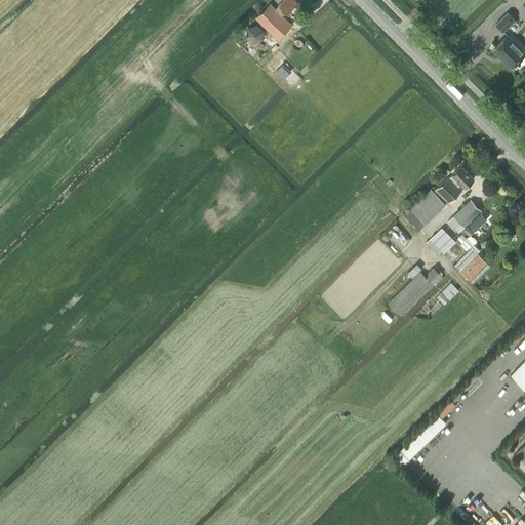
[(301,1),(299,0),(282,0),(275,7),(271,3),(255,17),(277,39),(291,25),(281,14),(285,11),(288,14),(301,1)]
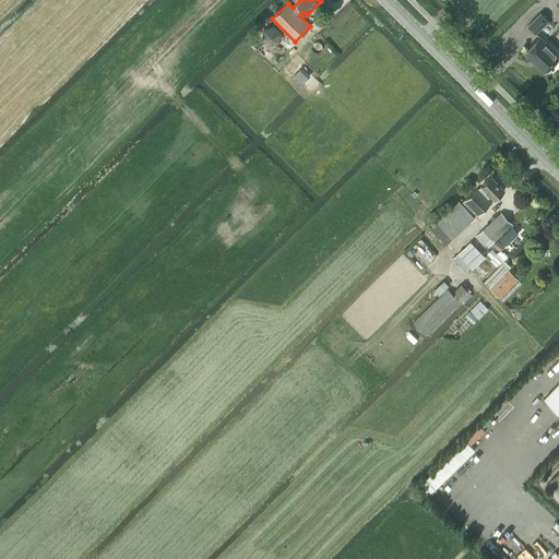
[(540,13),(528,25),(536,33),(548,21),(540,13)]
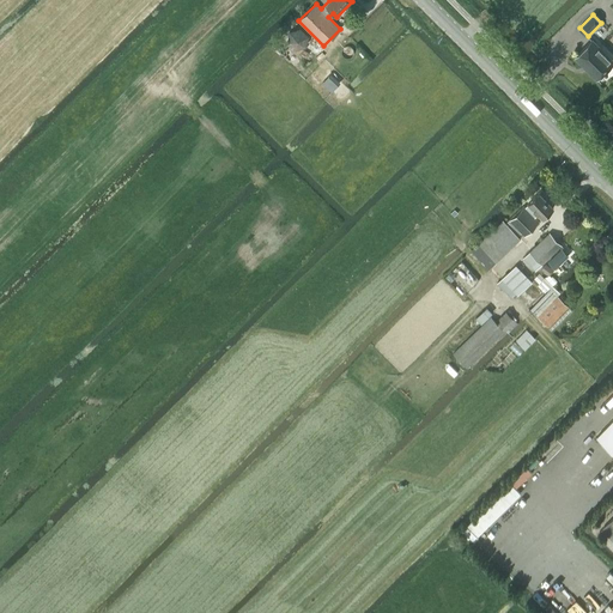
[(286,42),(295,49),(305,47),(309,36),(301,28),(290,30),(286,42)]
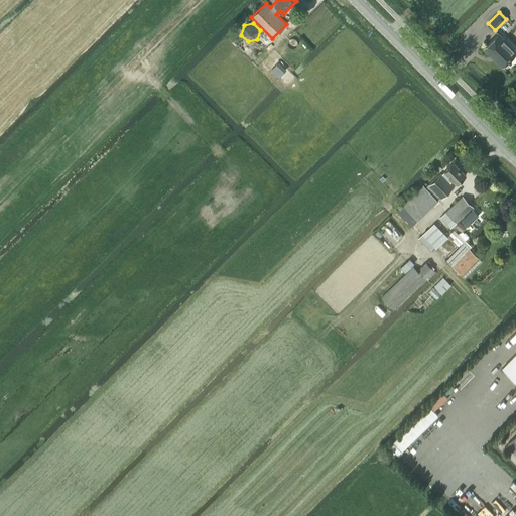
[(489,53),(490,52),(504,66),(515,52),(515,50),(498,33),(484,48),(489,53)]
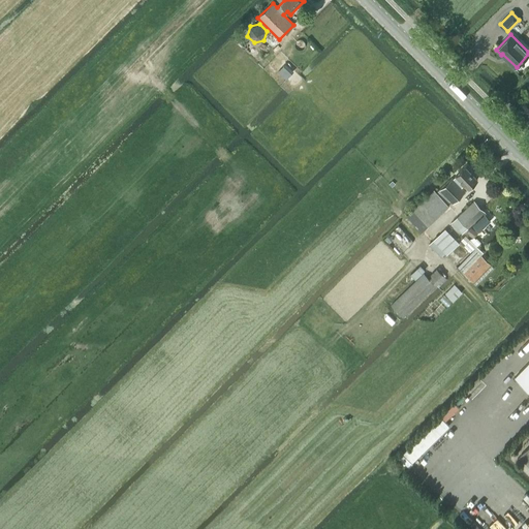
[(249,43),(243,49),(254,59),(259,54),(249,43)]
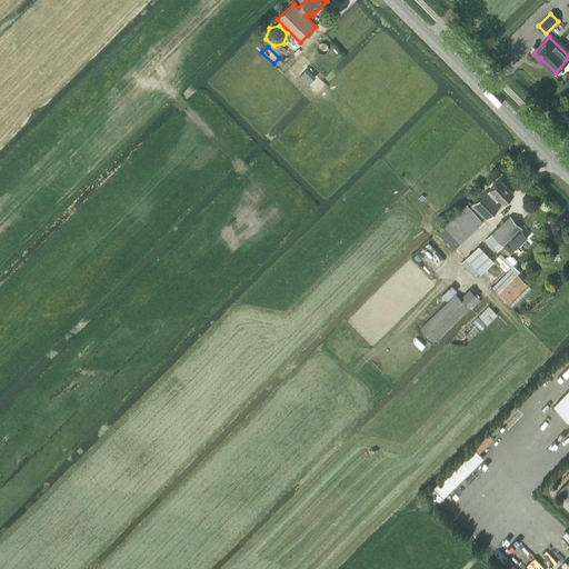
[(486,190),(471,203),(483,216),(486,219),(500,206),(497,201),(499,199),(502,203),(513,193),(500,180),(488,192),(486,190)]
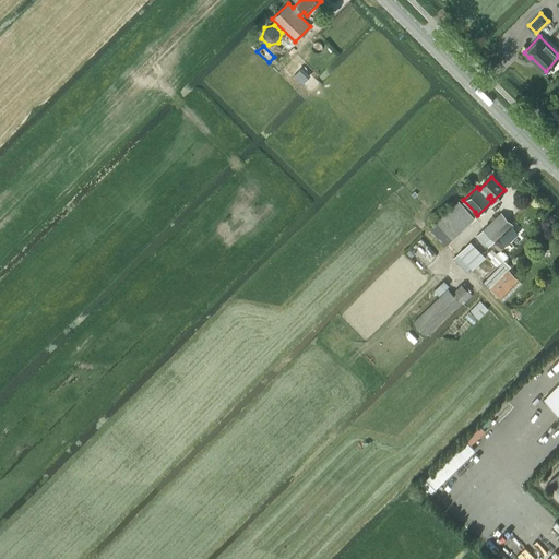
[(488,225),(477,236),(488,247),(494,241),(512,224),(500,212),(488,225)]
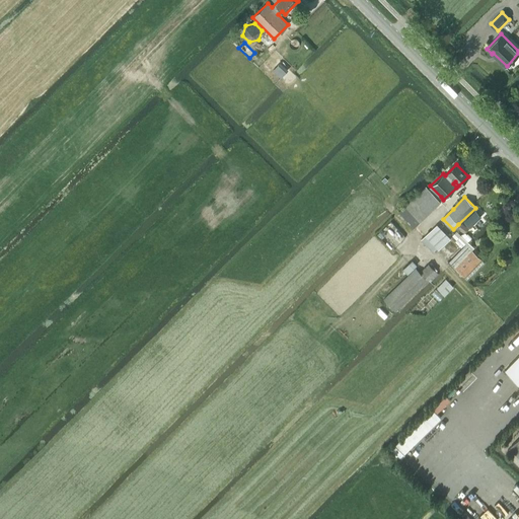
[(464,222),(470,227),(482,217),(475,211),(464,222)]
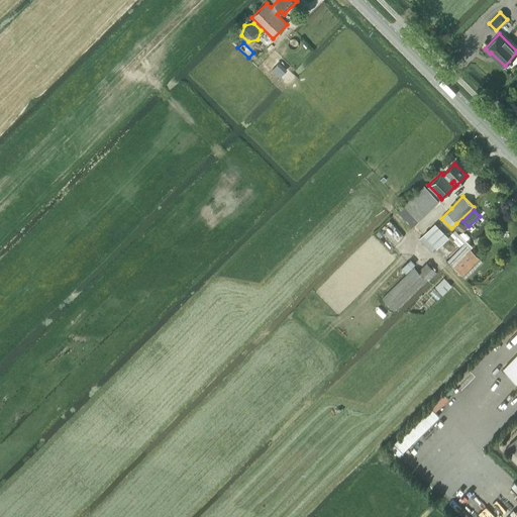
[(459,222),(455,228),(461,232),(466,227),(459,222)]
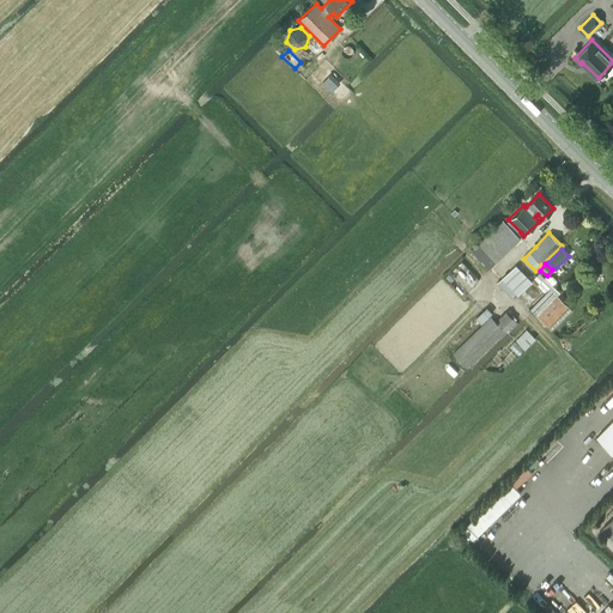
[(516,265),(501,279),(517,297),(532,283),(516,265)]
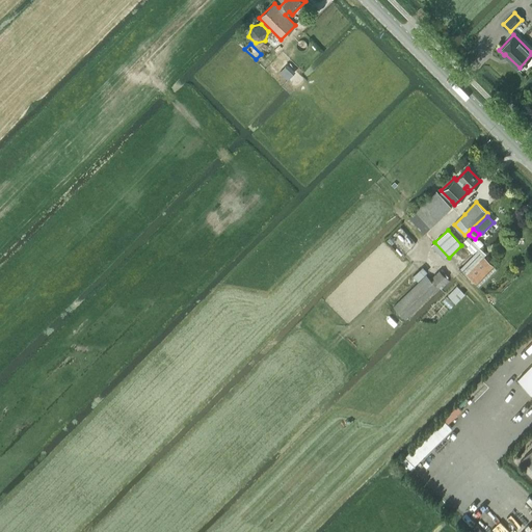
[(483,257),(467,275),(475,284),(493,266),(483,257)]
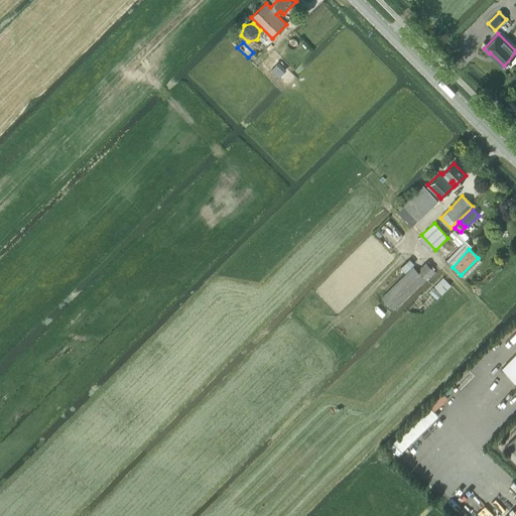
[(413,266),(381,297),(393,309),(429,274),(431,276),(436,272),(426,262),(417,270),(413,266)]
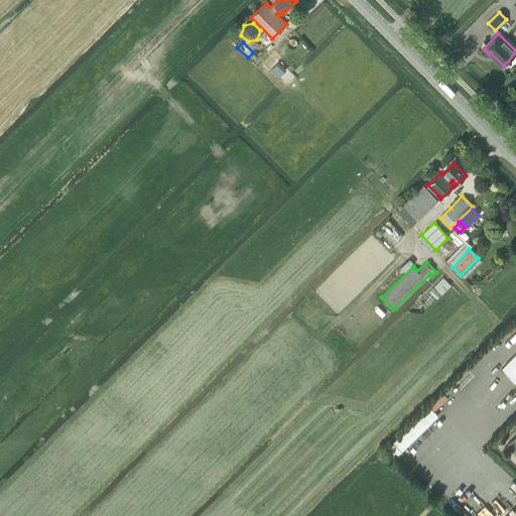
[(443,277),(434,286),(441,294),(450,285),(443,277)]
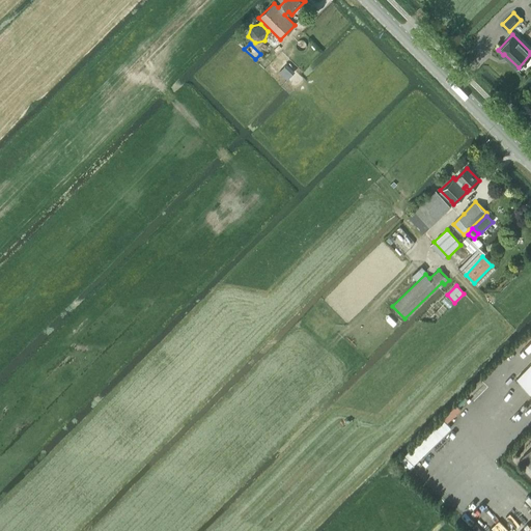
[(530,391),(530,363),(516,379),(530,391)]
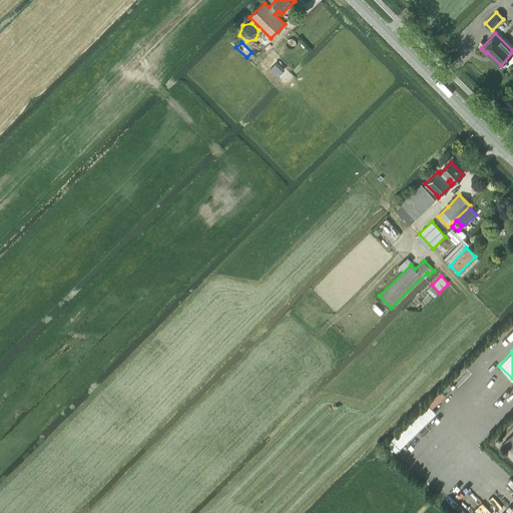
[(512,433),(503,443),(512,453),(512,433)]
